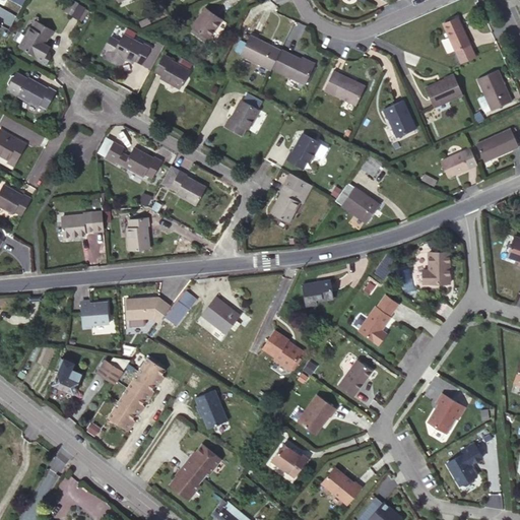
[(85,7),(78,4),(71,15),(78,19),(85,7)]
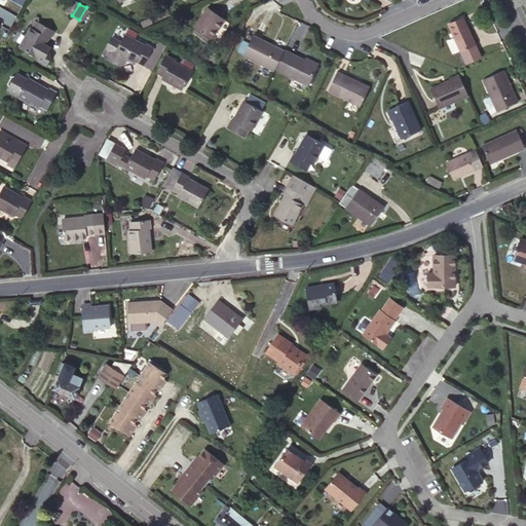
[(224,20),(208,8),(195,28),(211,38),(224,20)]
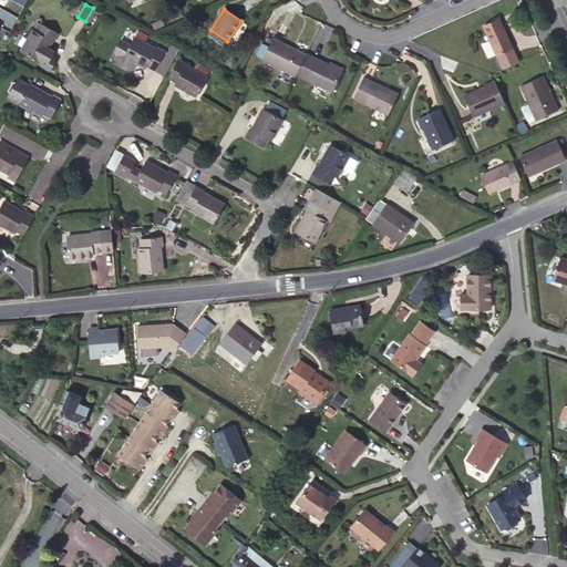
[(497,55),(497,54),(512,49),(513,48),(500,19),(484,26),(497,55)]
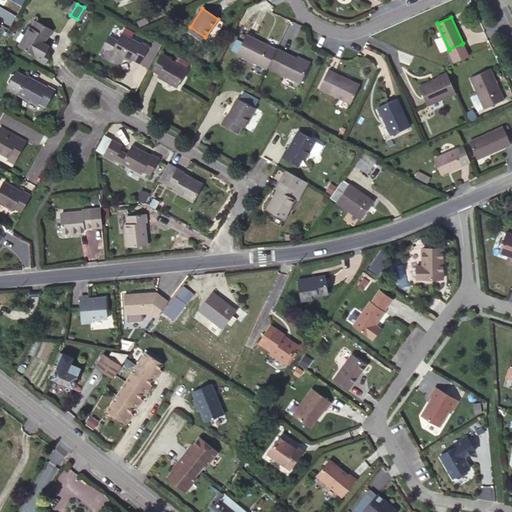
[(53,30),(37,21),(32,28),(30,27),(19,46),(36,56),(43,42),(47,36),(49,38),(53,30)]
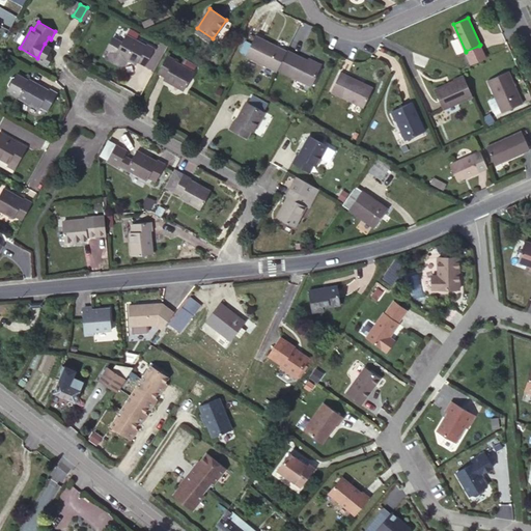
[(129,29),(126,35),(135,40),(139,34),(129,29)]
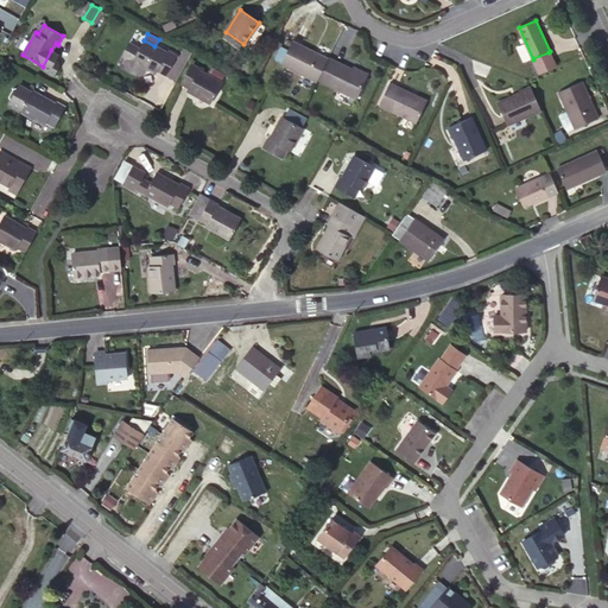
[(154,46),(144,40),(139,50),(133,59),(146,67),(156,73),(157,70),(168,75),(177,55),(169,50),(166,54),(154,46)]
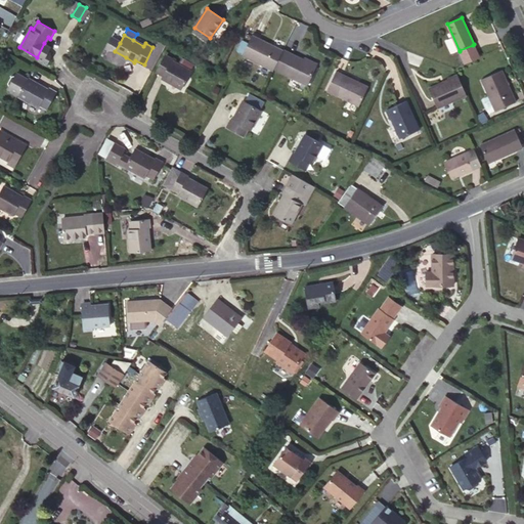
[(242,54),(272,70),(282,50),(252,35),(242,54)]
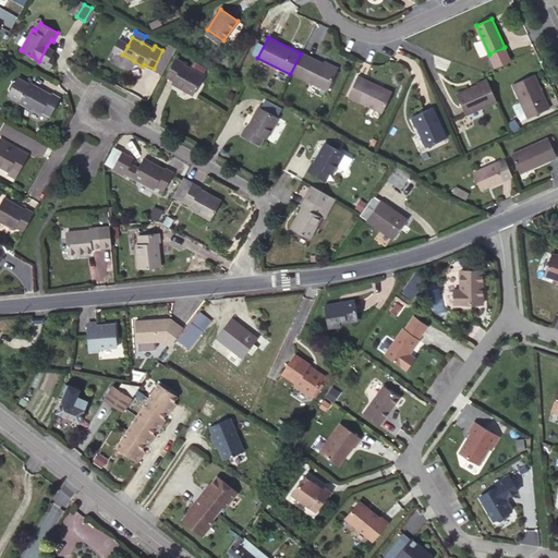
[(122,55),(128,46),(118,40),(112,50),(117,52),(113,59),(114,62),(126,69),(131,68),(134,61),(122,55)]
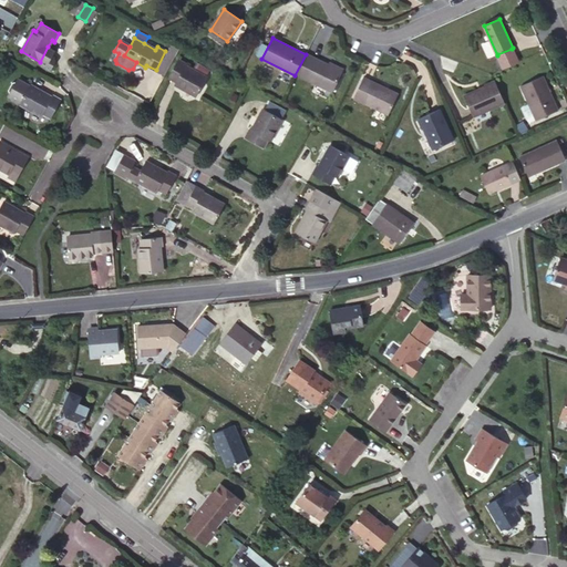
[(55,51),(48,47),(40,62),(41,65),(51,71),(57,61),(55,57),(52,55),(55,51)]
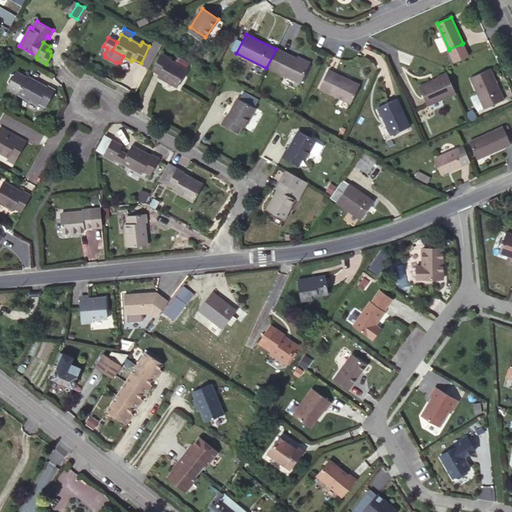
[(462,44),(449,49),(452,56),(465,50),(462,44)]
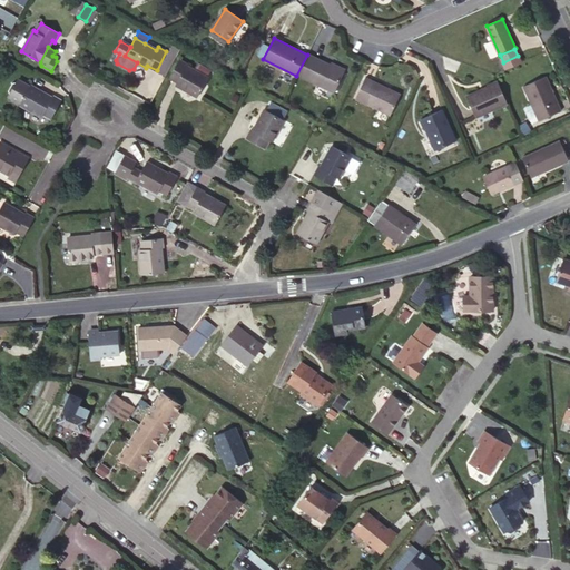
[(308,53),(298,76),(306,79),(316,58),(308,53)]
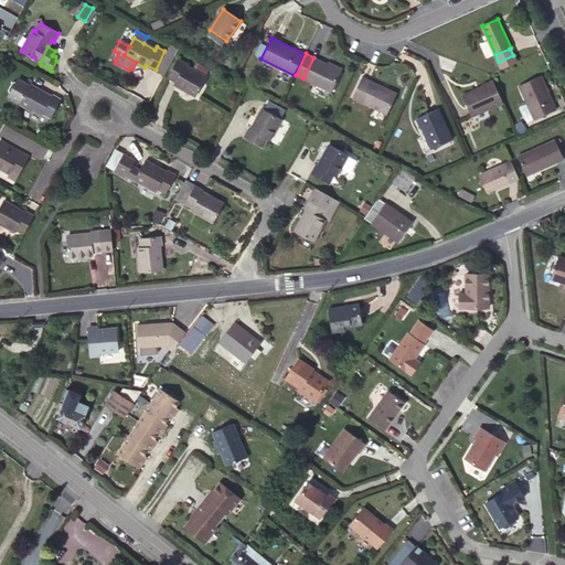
[(313,57),(304,78),(331,93),(341,72),(328,64),(313,57)]
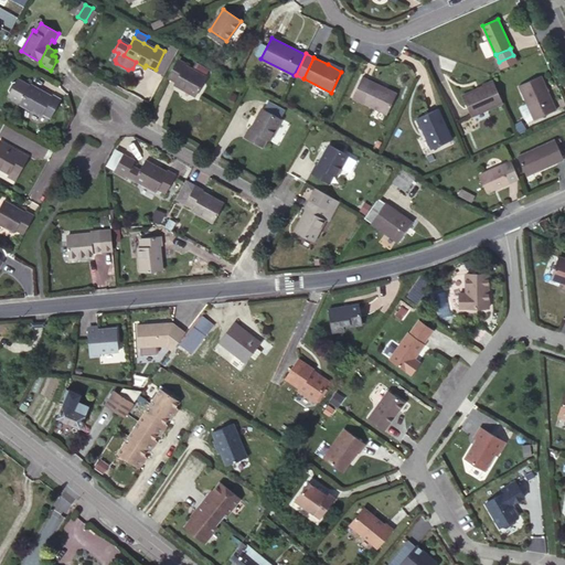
[(187,63),(178,59),(169,76),(177,81),(176,84),(196,96),(206,77),(185,66),(187,63)]
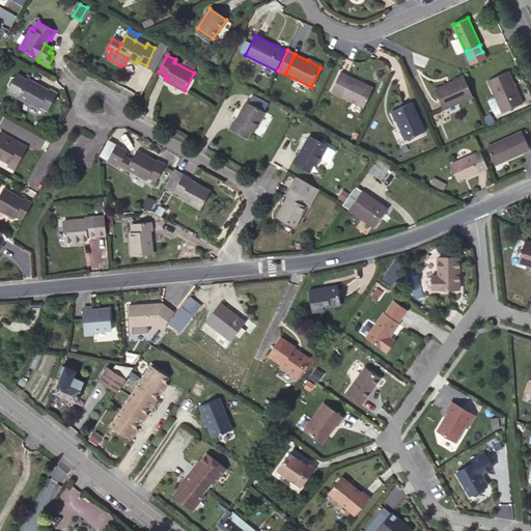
[(309,58),(308,60),(320,67),(323,63),(309,58)]
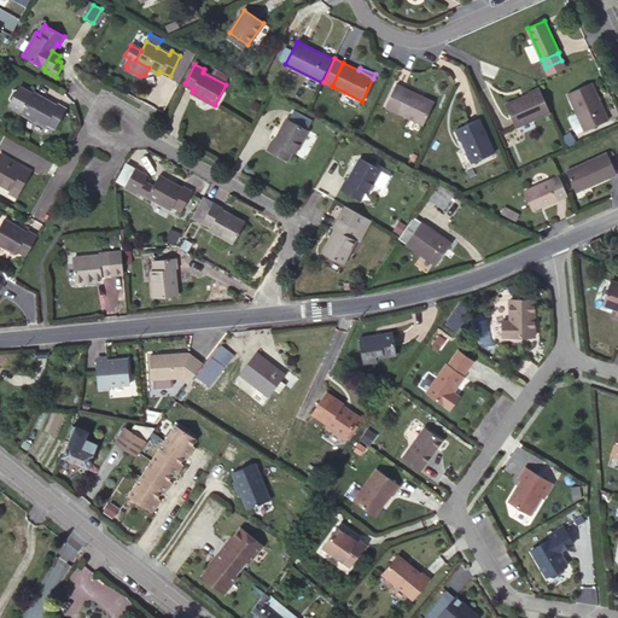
[(435,101),(396,83),(386,105),(424,123),(435,101)]
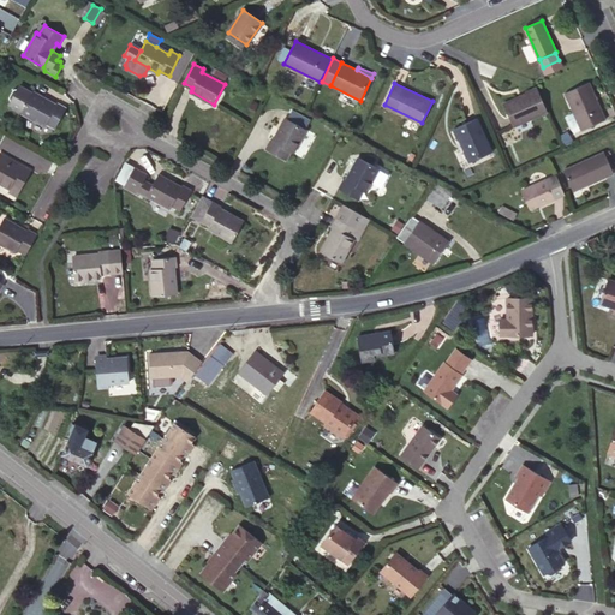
[(605,119),(589,83),(566,93),(583,129),(605,119)]
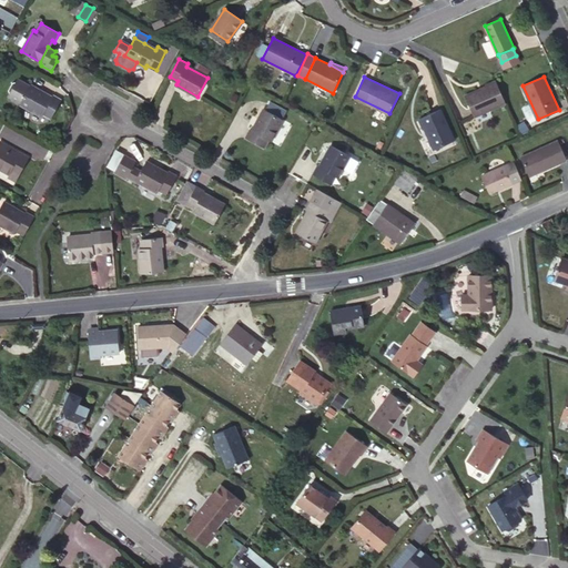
[(13,82),(9,90),(10,94),(9,97),(21,103),(30,87),(19,80),(18,81),(13,82)]
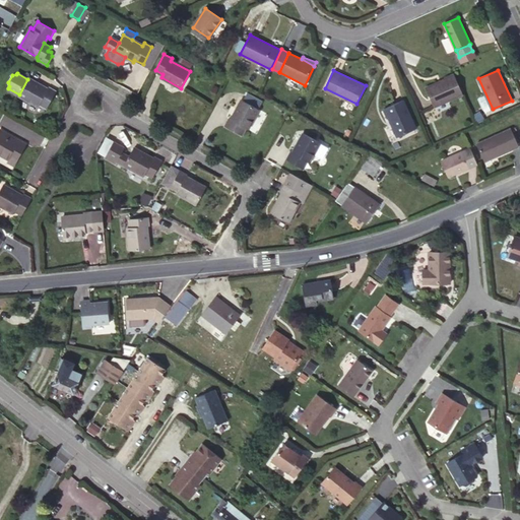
[(463,93),(454,74),(445,78),(446,79),(426,87),(434,107),(463,93)]
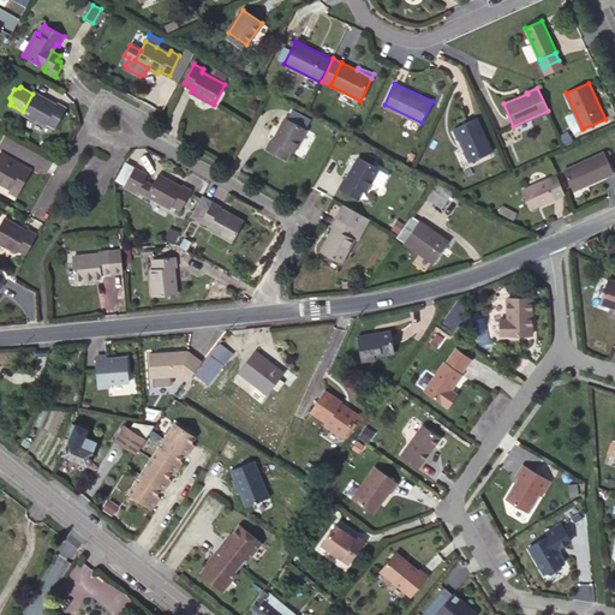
[(57,106),(34,93),(33,94),(23,112),(22,113),(46,125),(47,123),(55,127),(67,107),(58,102),(57,106)]
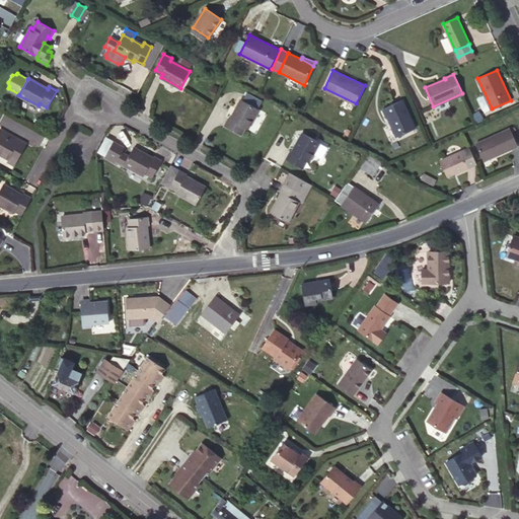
[(416,128),(402,99),(383,108),(387,118),(388,117),(397,136),(416,128)]
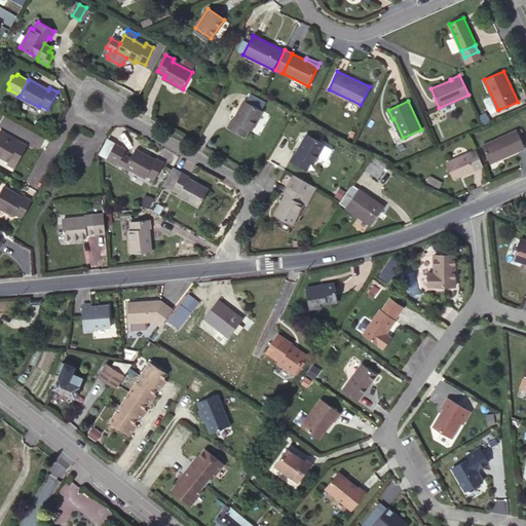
[(262,111),(245,102),(234,120),(231,119),(227,126),(243,137),(249,128),(252,129),(262,111)]
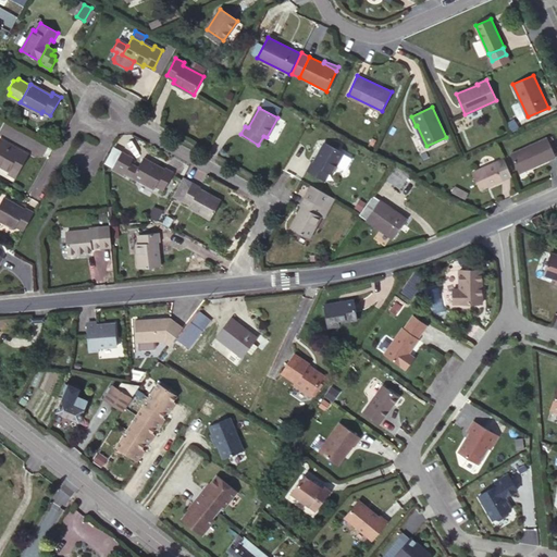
[(0,137),(0,141),(19,152),(21,149),(0,137)]
